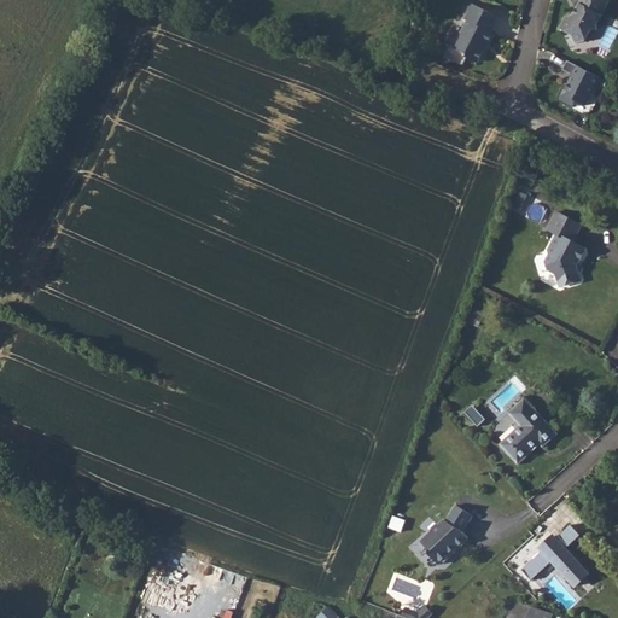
[(607,6),(595,0),(581,0),(572,18),(567,16),(560,29),(572,35),(576,44),(584,42),(590,31),(598,30),(598,27),(607,6)]
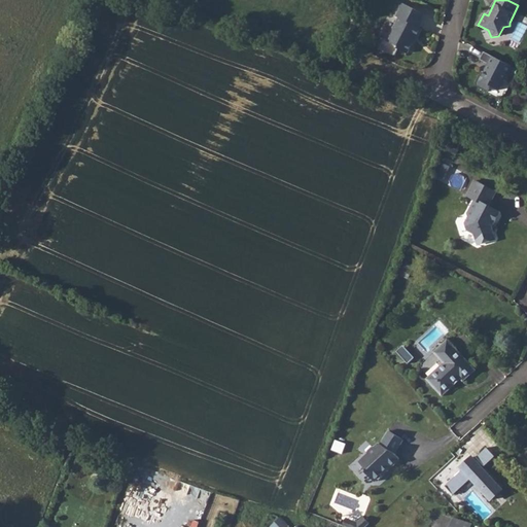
[(419,28),(425,14),(400,2),(397,7),(400,8),(396,16),(398,18),(387,39),(385,38),(379,49),(395,56),(398,48),(408,54),(416,37),(418,38),(422,30),(419,28)]
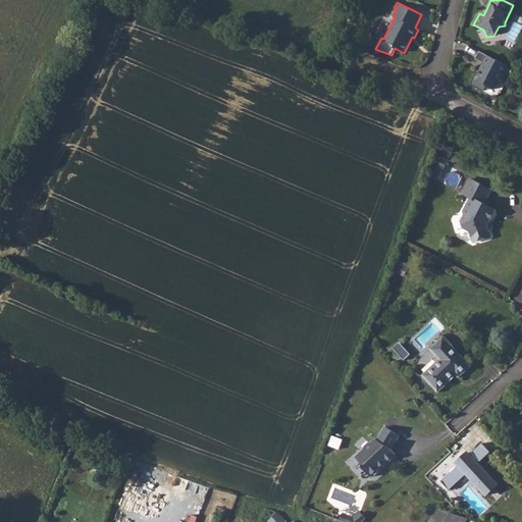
[(507,65),(479,51),(475,59),(485,64),(483,70),(481,69),(478,76),(485,80),(485,85),(494,89),(507,65)]
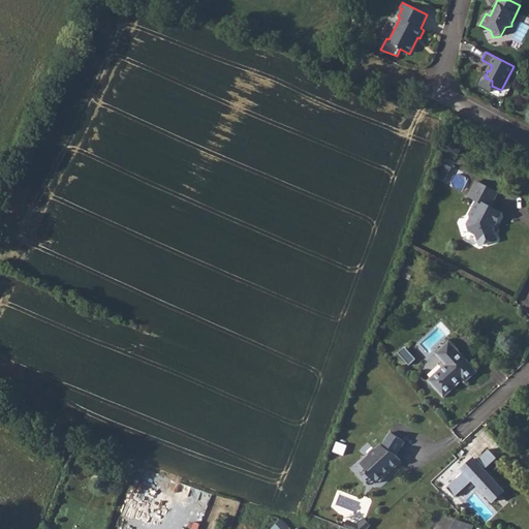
[(462,148),(453,143),(448,150),(459,155),(462,148)]
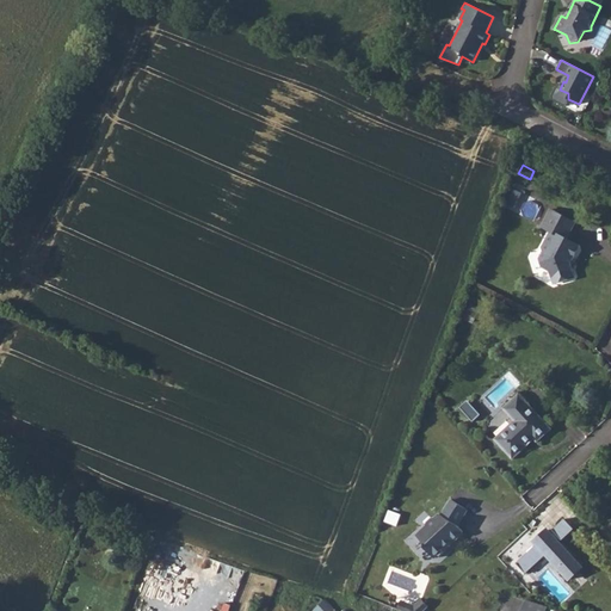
[(567,239),(575,223),(550,210),(542,227),(551,232),(543,247),(544,252),(539,259),(543,267),(550,271),(554,284),(574,277),(571,264),(580,246),(567,239)]
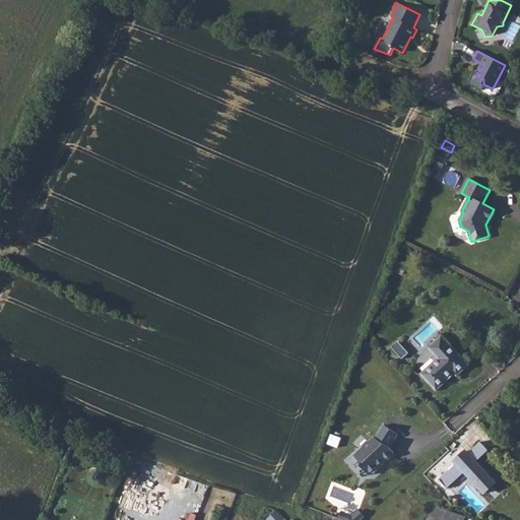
[(428,347),(435,355),(449,342),(442,334),(428,347)]
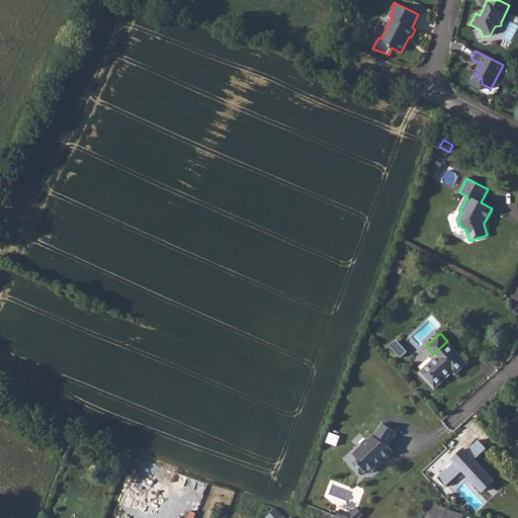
[(447,341),(433,354),(436,357),(419,372),(434,390),(453,372),(455,375),(467,363),(447,341)]
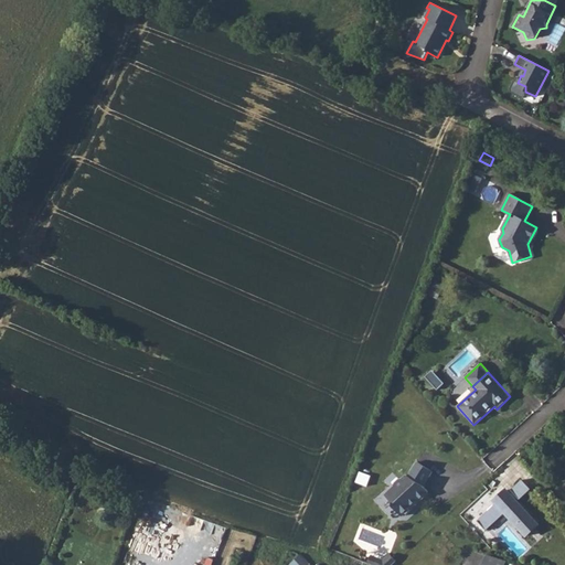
[(423,486),(433,471),(417,462),(408,477),(406,476),(402,479),(398,480),(395,483),(394,487),(385,494),(393,503),(391,504),(402,516),(403,515),(405,515),(412,510),(412,507),(418,501),(419,501),(427,493),(428,491),(423,486)]
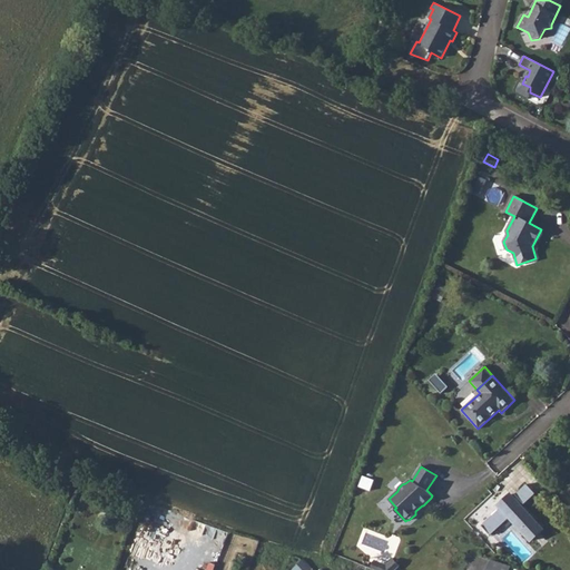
[(527,484),(516,494),(524,504),(536,493),(527,484)]
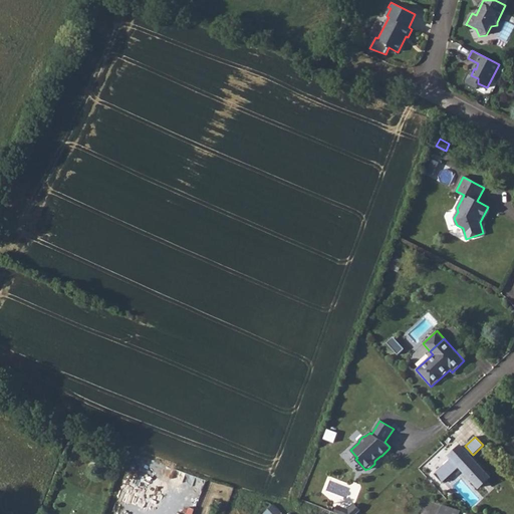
[(490,477),(461,446),(450,456),(451,458),(434,474),(442,483),(459,467),(479,488),(490,477)]
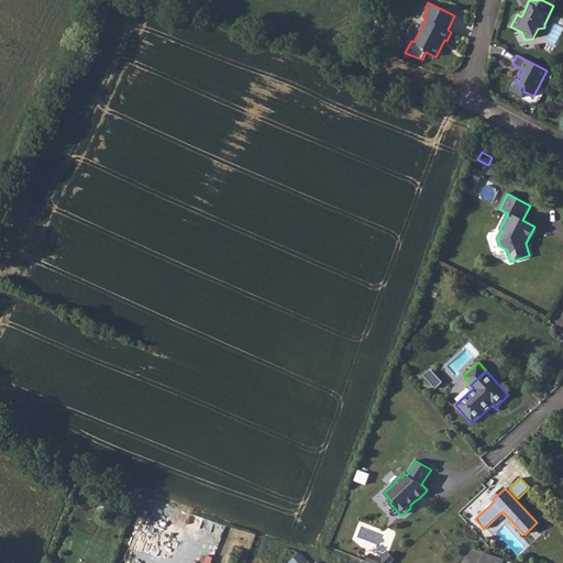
[(388,552),(383,559),(386,562),(389,562),(395,560),(388,552)]
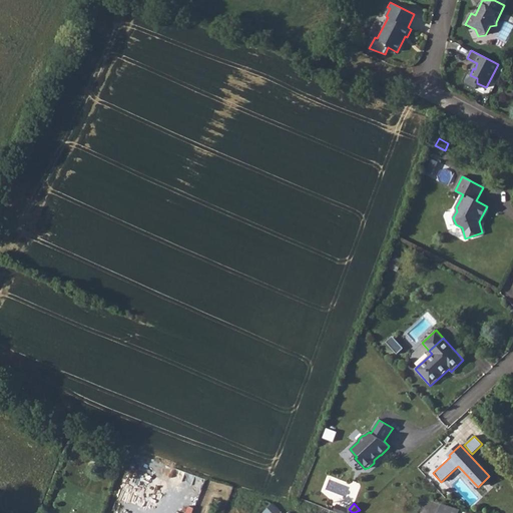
[(352,512),(349,509),(348,509),(337,504),(334,512),(337,512),(352,512)]
